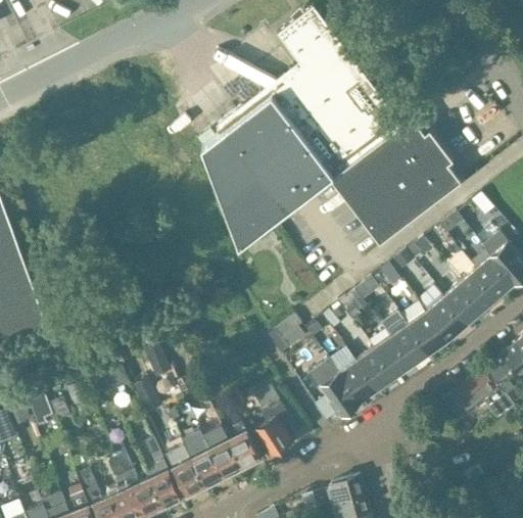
[(330,179),(401,125),(313,7),(277,34),(303,69),(301,72),(293,68),(287,83),(278,80),(272,95),(264,91),(257,106),(249,111),(241,108),(218,126),(219,135),(201,148),(239,248),(330,179)]
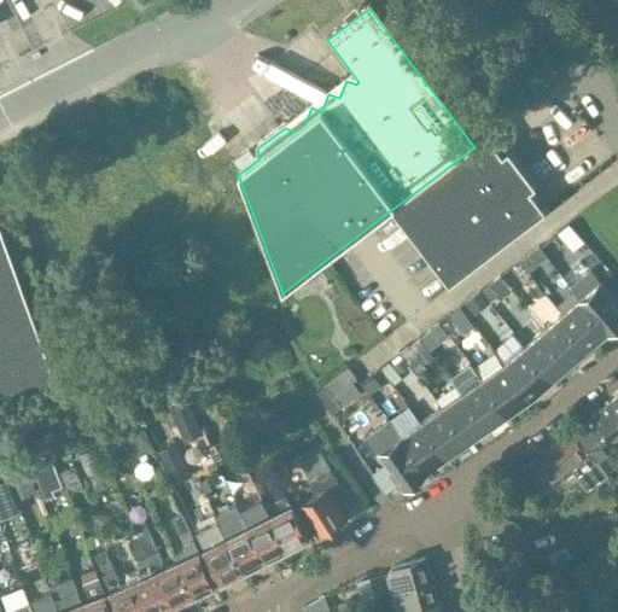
[(419,250),(522,172),(507,153),(502,158),(487,138),(474,147),(390,211),(419,250)]
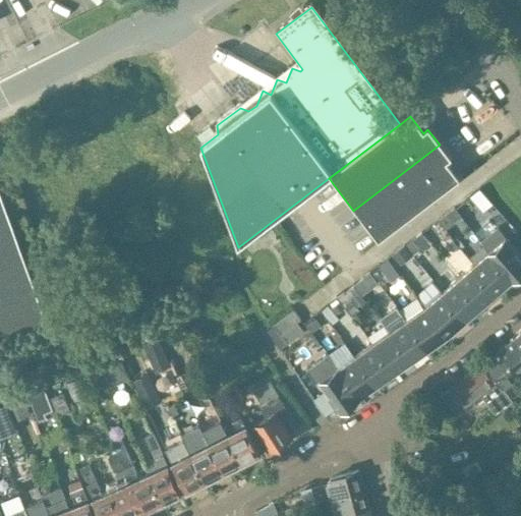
[(379,243),(459,181),(446,164),(451,160),(440,145),(353,211),(379,243)]
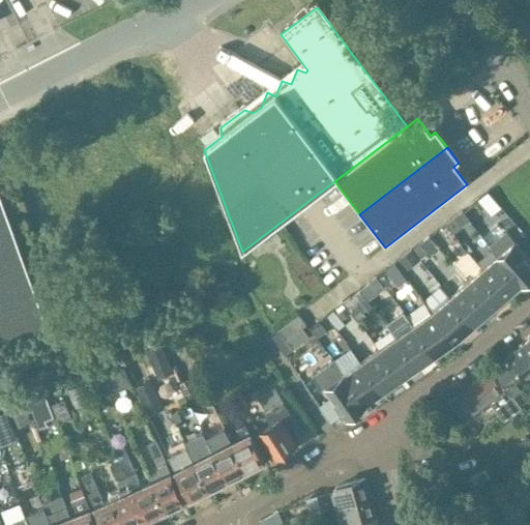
[(488,197),(477,205),(491,221),(501,212),(488,197)]
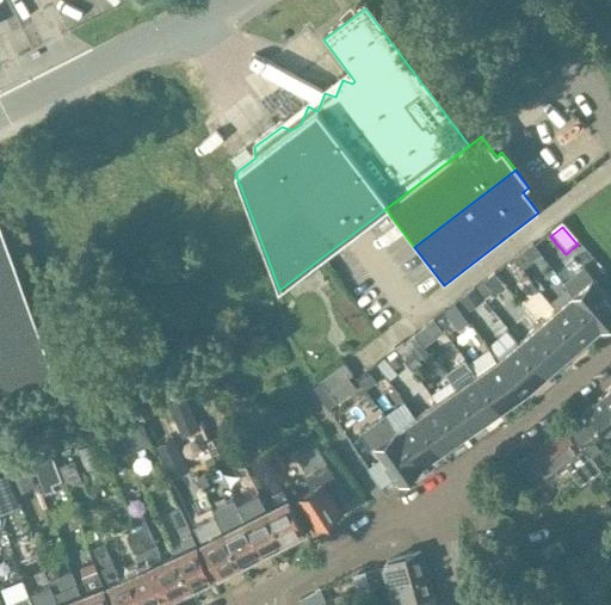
[(0,403),(56,383),(23,291),(0,229),(0,403)]
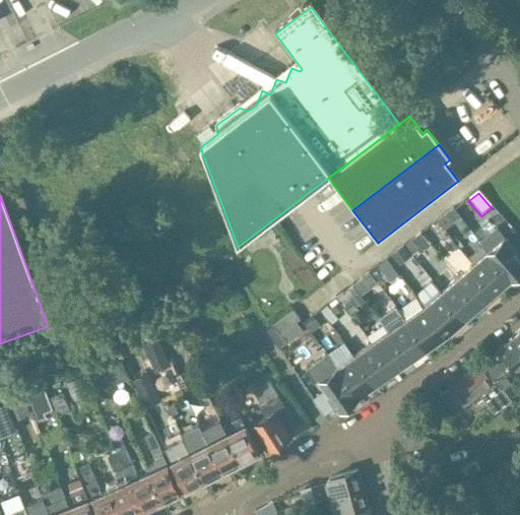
[(453,211),(447,215),(455,226),(461,221),(453,211)]
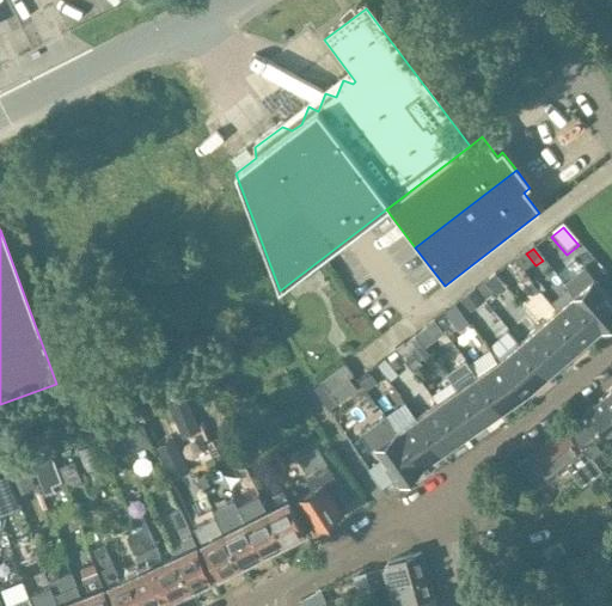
[(601,332),(611,323),(611,305),(593,283),(574,300),(601,332)]
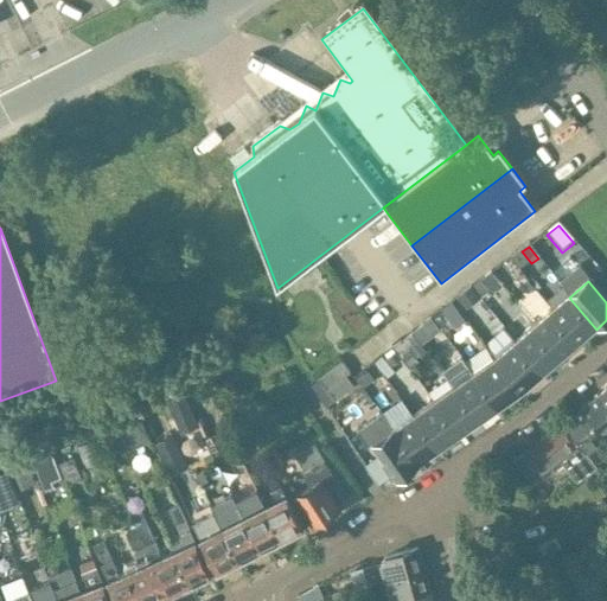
[(480,285),(472,292),(481,302),(490,295),(480,285)]
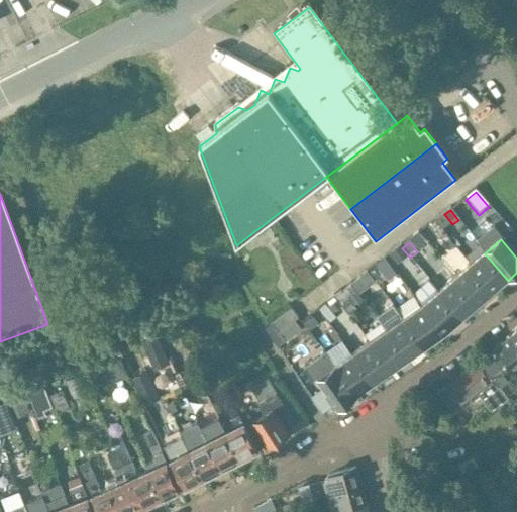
[(402,247),(389,257),(397,267),(410,258),(402,248),(402,247)]
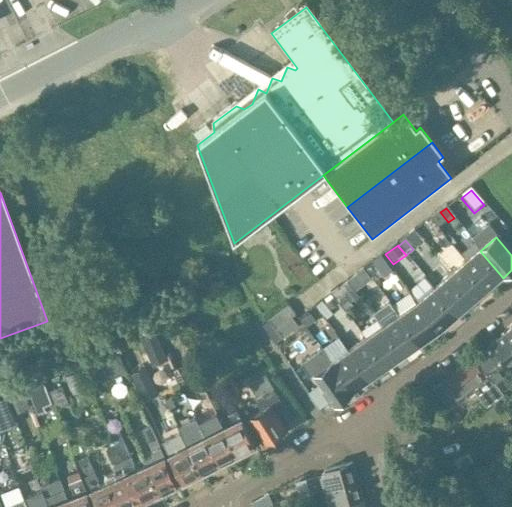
[(503,278),(480,251),(465,264),(488,291),(503,278)]
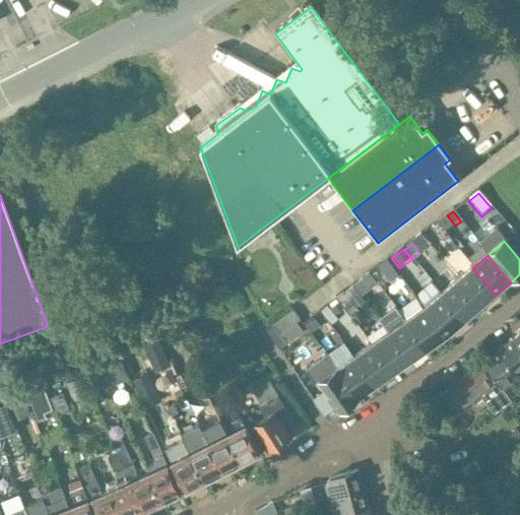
[(479,310),(496,296),(472,268),(456,282),(479,310)]
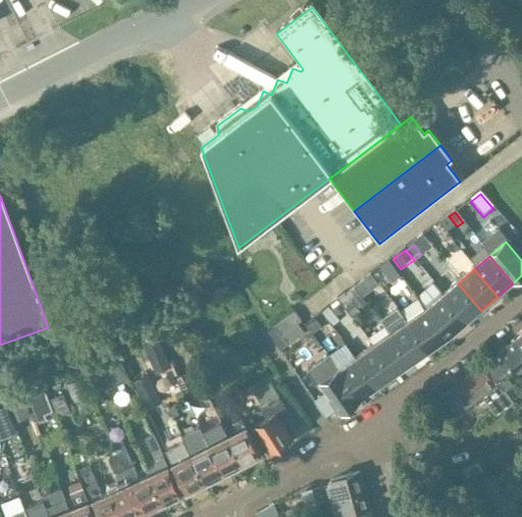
[(382,273),(372,280),(380,291),(390,283),(382,273)]
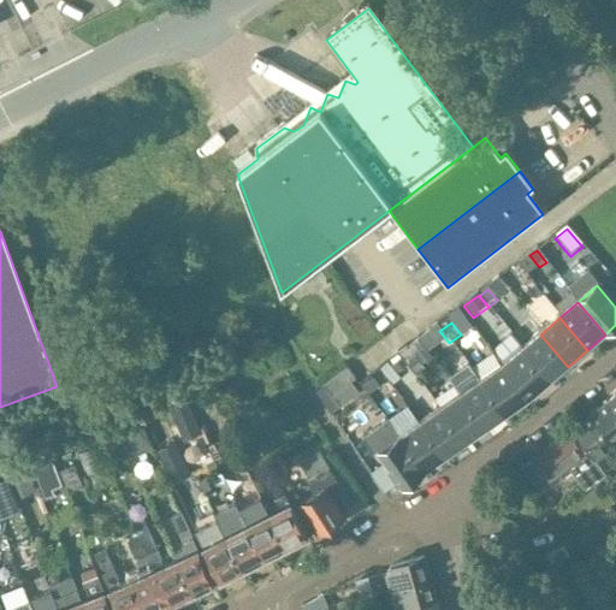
[(437,330),(420,342),(428,353),(445,341),(437,330)]
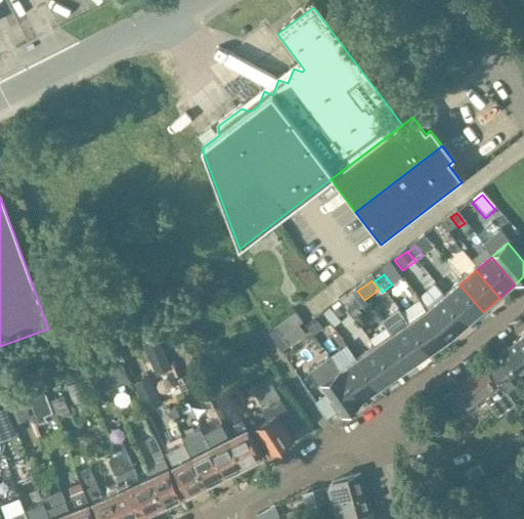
[(468,326),(483,312),(460,285),(444,298),(468,326)]
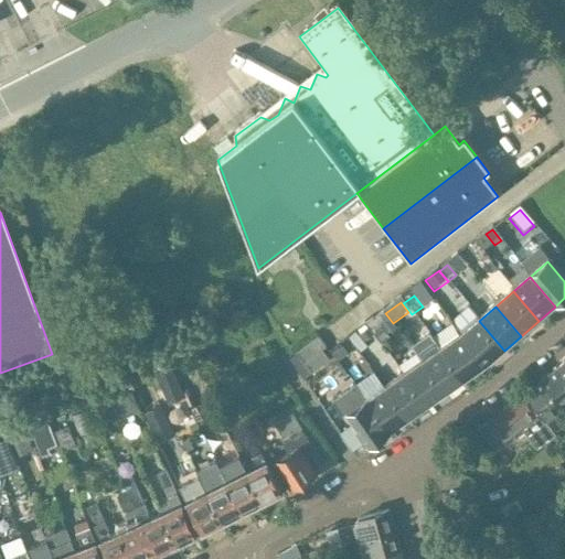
[(373,320),(364,326),(365,328),(375,341),(384,334),(387,339),(396,331),(383,314),(374,321),(373,320)]
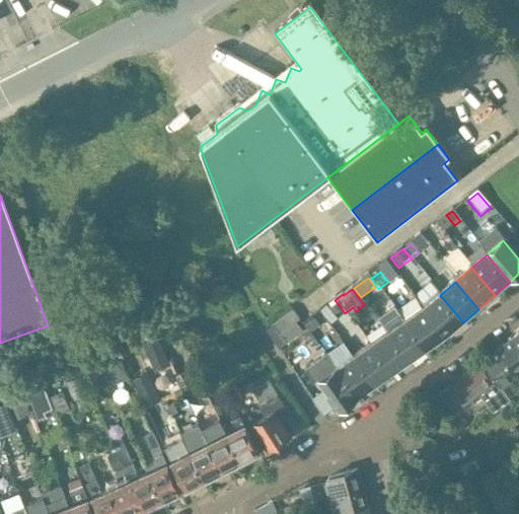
[(445,339),(463,322),(440,295),(423,310),(445,339)]
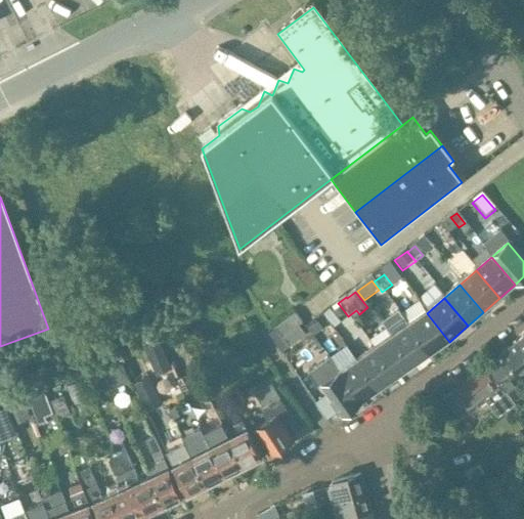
[(341,308),(334,313),(339,320),(346,314),(341,308)]
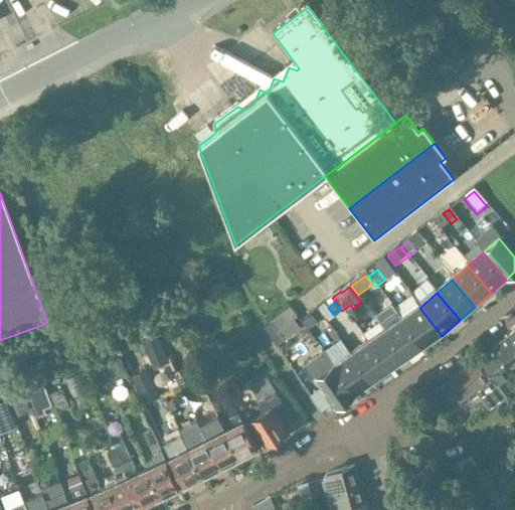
[(323,306),(317,311),(329,325),(335,321),(323,306)]
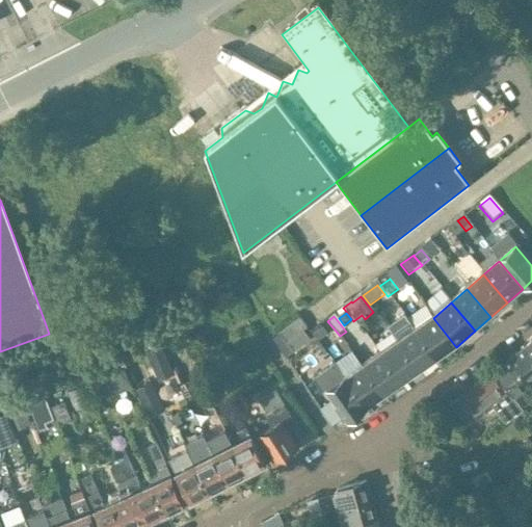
[(435,362),(456,347),(433,318),(415,332),(435,362)]
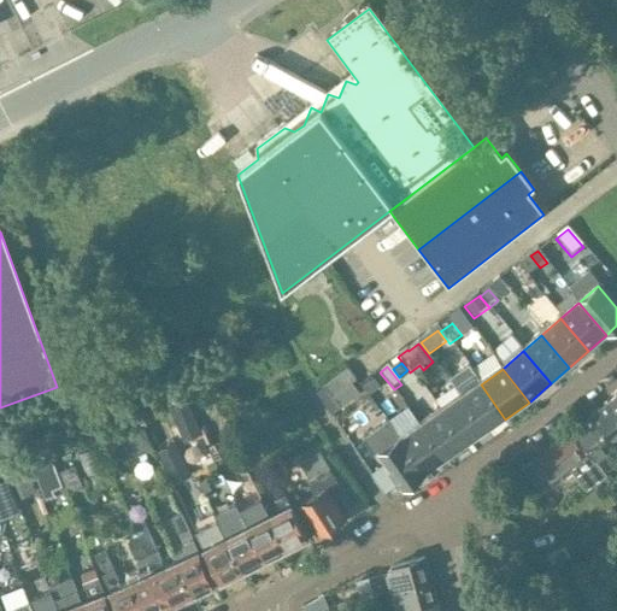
[(341,412),(354,403),(346,392),(356,385),(347,372),(323,389),(324,391),(341,412)]
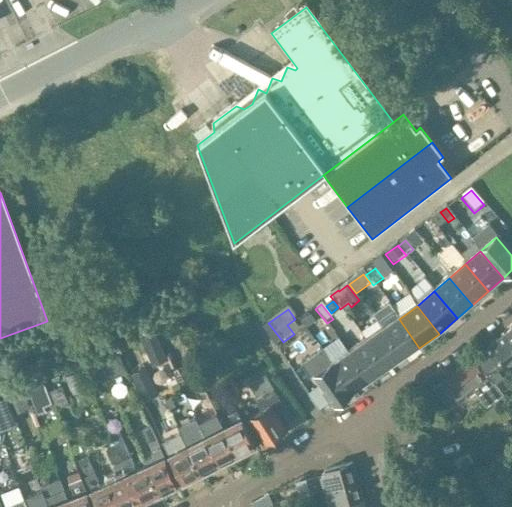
[(310,318),(301,325),(306,331),(315,325),(310,318)]
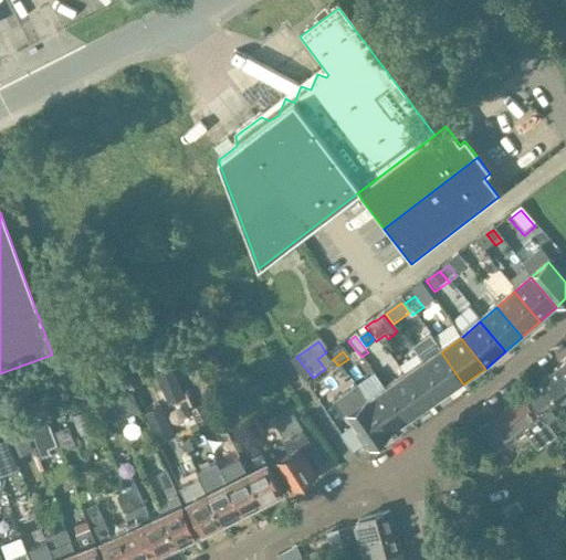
[(444,397),(463,384),(441,352),(422,365),(444,397)]
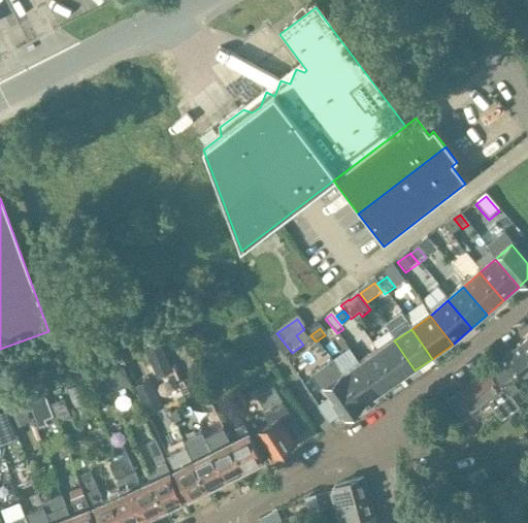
[(277,334),(270,339),(284,359),(292,353),(277,334)]
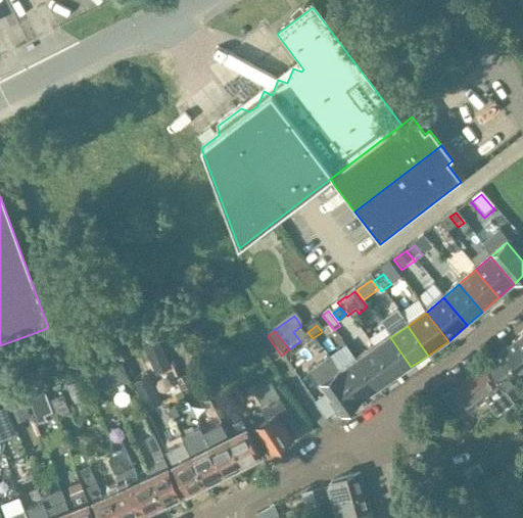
[(393,379),(411,367),(390,337),(373,349),(393,379)]
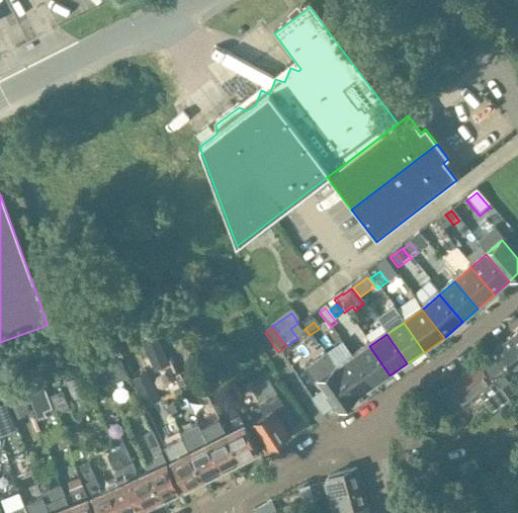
[(174,335),(158,343),(166,358),(182,350),(174,335)]
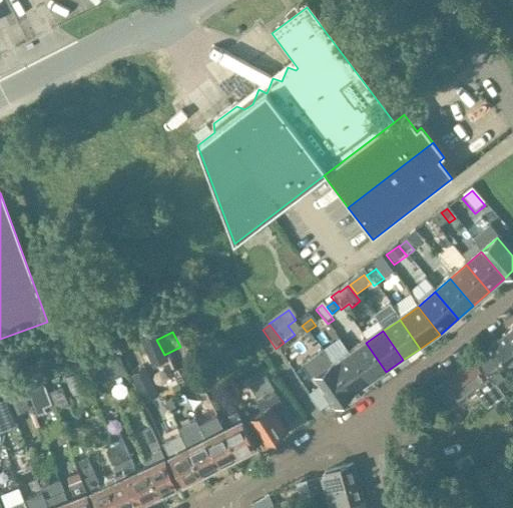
[(155,338),(140,344),(152,372),(167,365),(155,338)]
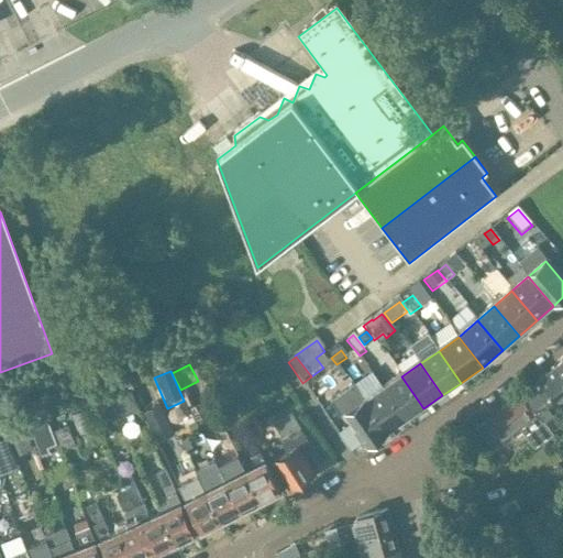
[(562,381),(554,371),(539,383),(559,407),(562,404),(562,381)]
